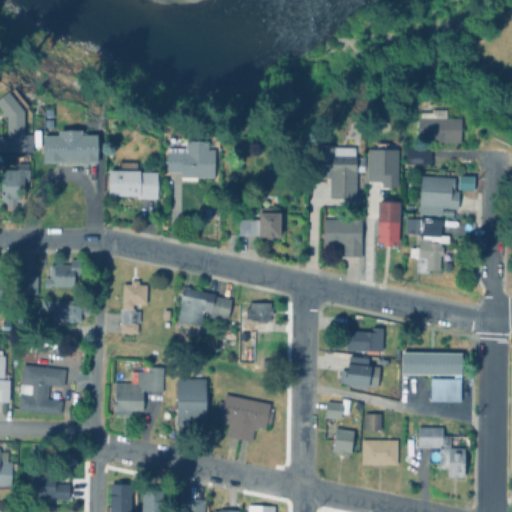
[(14,89),(22,100),(21,101),(25,107),(23,109),(23,133),(31,133),(31,151),(0,151),(0,135),(5,135),(5,115),(0,108),(0,95),(7,90),(9,93),(14,89)]
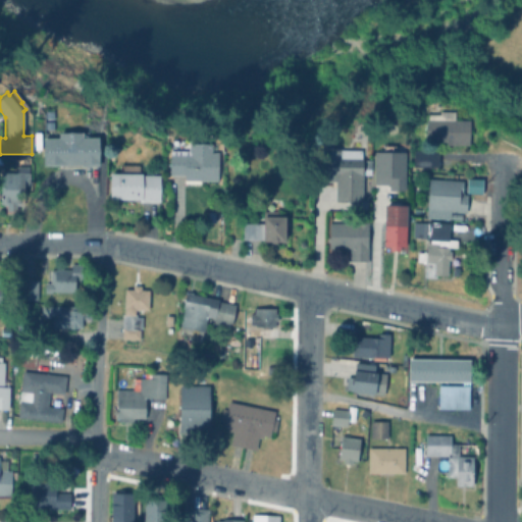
[(455,111),(455,119),(470,119),(469,145),(447,144),(447,142),(426,141),(426,119),(427,119),(427,113),(439,113),(439,111),(455,111)]
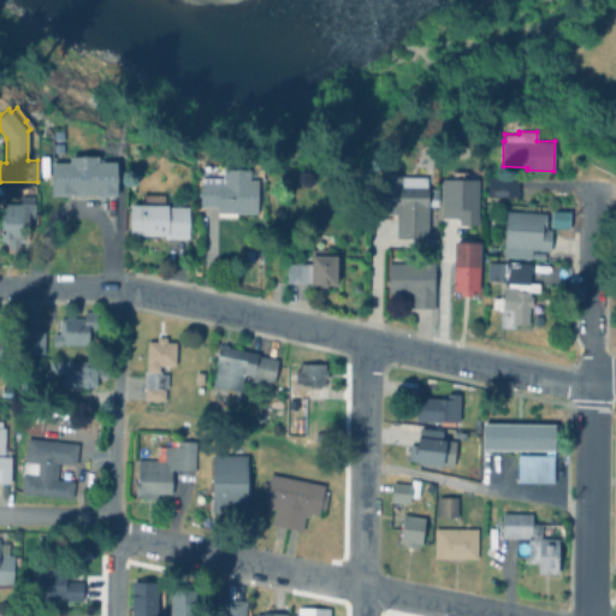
[(106,161),(116,161),(116,196),(94,196),(94,195),(51,195),(51,163),(69,163),(69,155),(98,155),(98,158),(106,161)]
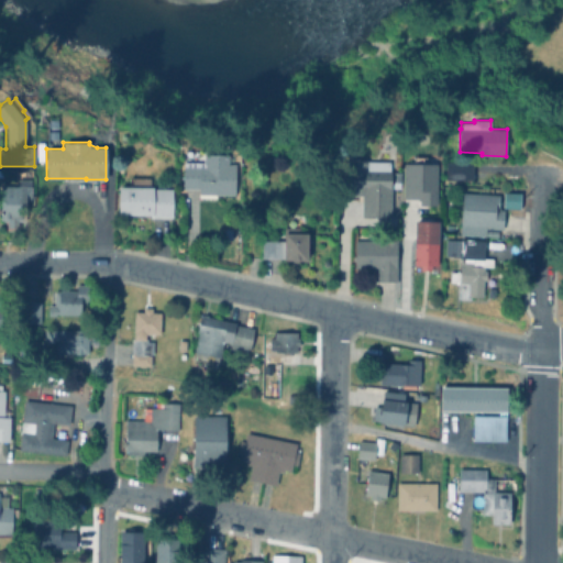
[(228,155),(228,170),(234,170),(234,195),(216,195),(216,197),(198,197),(199,188),(183,188),(183,162),(202,162),(203,155),(228,155)]
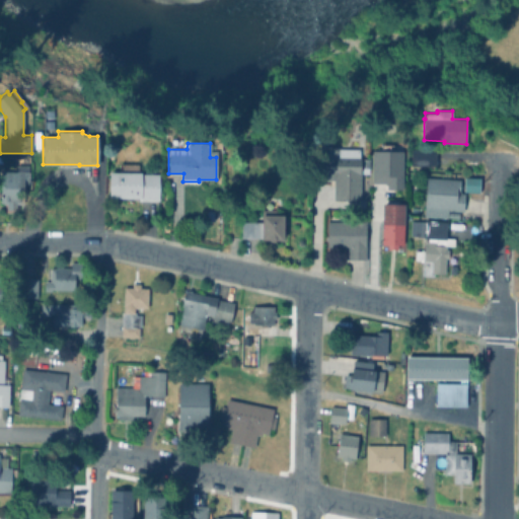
[(366,158),(366,173),(361,173),(360,200),(334,200),(334,179),(319,179),(319,147),(358,148),(358,157),(360,157),(360,158),(366,158)]
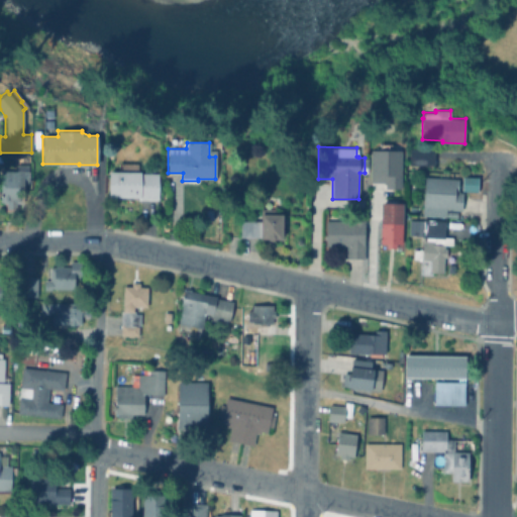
[(434,165),(408,165),(408,149),(434,148),(434,165)]
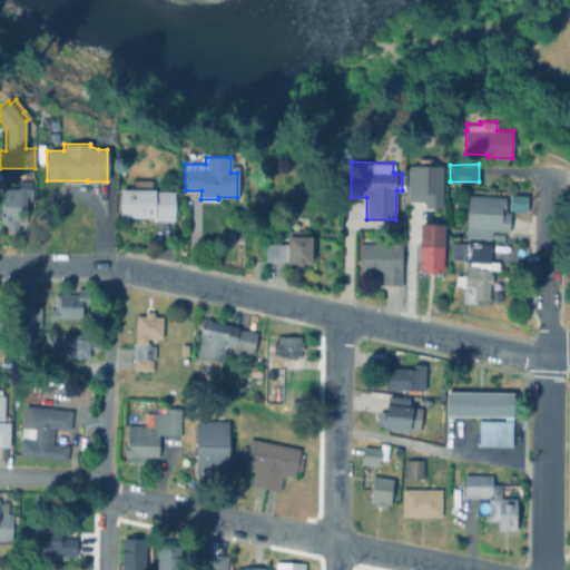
[(441,165),(441,207),(422,207),(422,202),(406,200),(406,165),(441,165)]
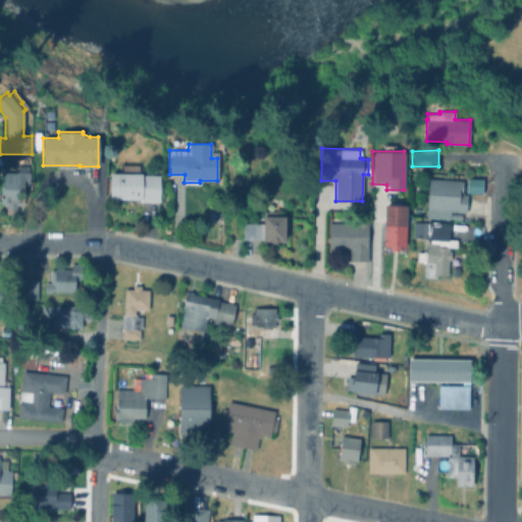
[(139,164),(139,173),(142,173),(142,174),(158,174),(158,202),(139,202),(139,199),(110,199),(110,172),(120,172),(120,164),(139,164)]
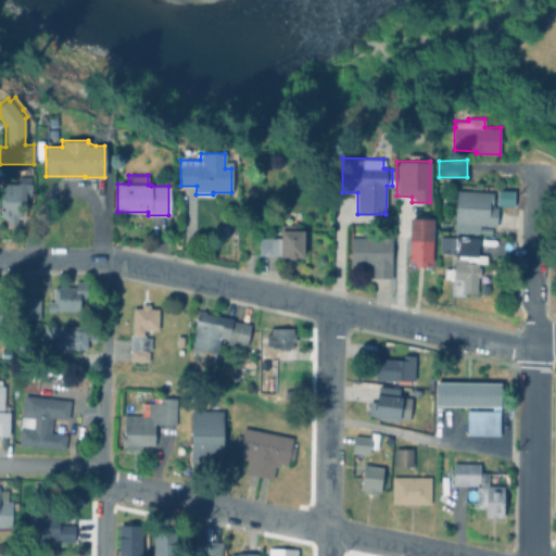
[(30,177),(29,218),(19,218),(19,224),(7,224),(7,218),(0,218),(0,182),(16,184),(16,176),(30,177)]
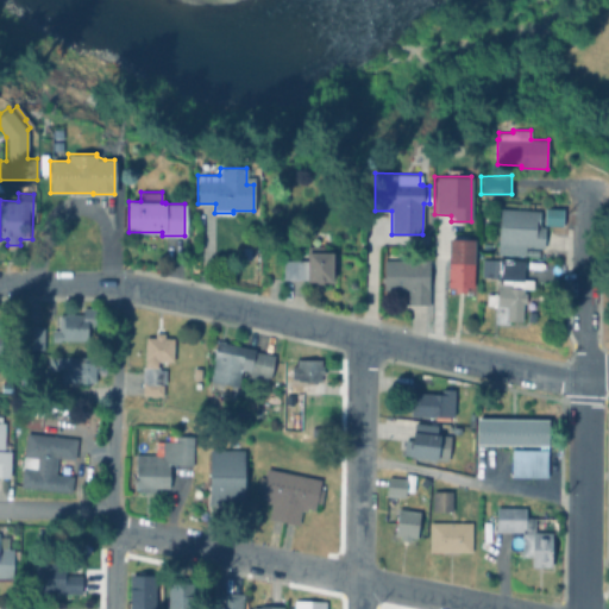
[(501,207),(540,211),(539,225),(546,225),(545,249),(526,248),(526,256),(497,255),(501,207)]
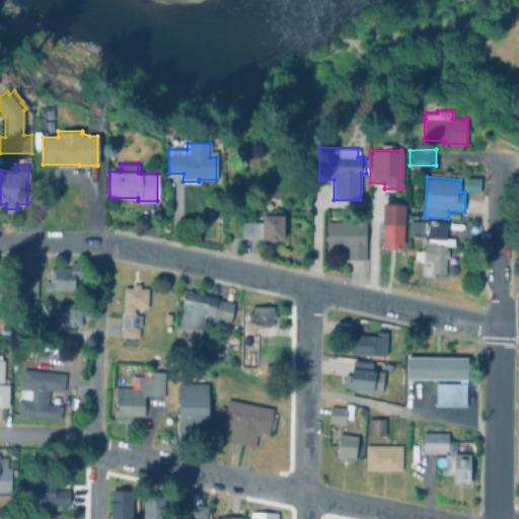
[(405,204),(404,245),(397,245),(397,250),(387,249),(388,245),(381,244),(383,203),(405,204)]
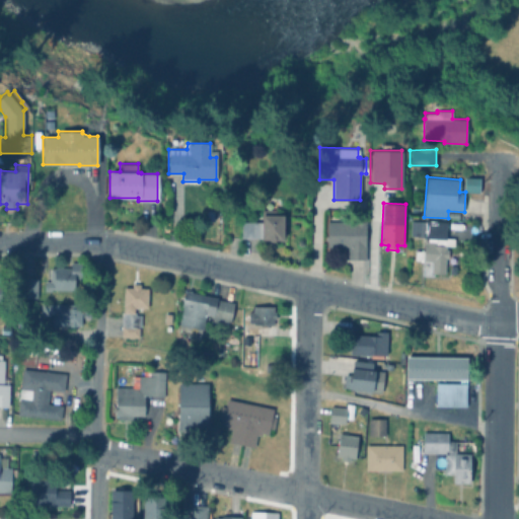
[(285,215),(285,240),(275,239),(275,242),(269,242),(269,240),(263,240),(263,239),(241,238),(241,222),(262,222),(262,210),(276,210),(276,215),(285,215)]
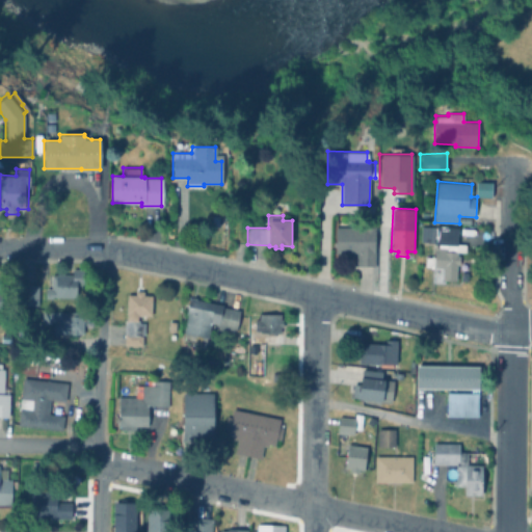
[(374,221),(374,227),(375,227),(375,265),(355,265),(355,254),(335,254),(335,246),(333,246),(334,241),(335,241),(336,227),(363,227),(363,221),(374,221)]
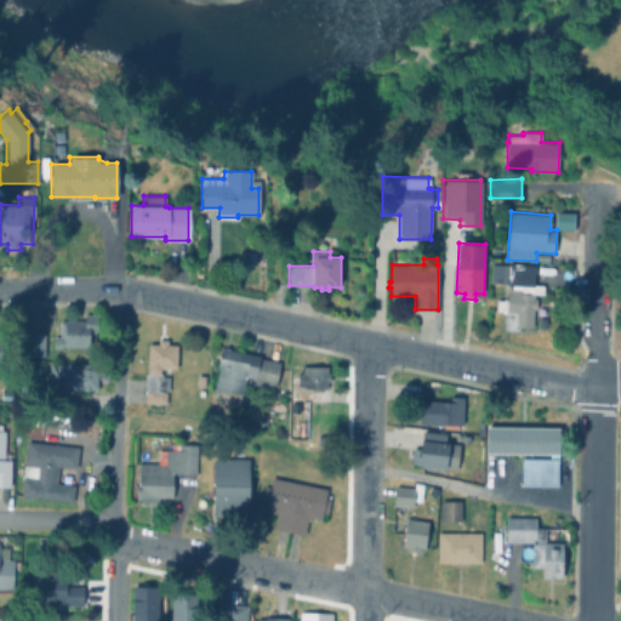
[(507,263),(535,265),(534,284),(543,285),(543,290),(547,291),(546,317),(533,317),(531,328),(519,326),(519,330),(505,329),(506,313),(503,313),(503,311),(496,311),(497,300),(503,301),(503,298),(507,300),(507,288),(512,288),(512,285),(507,285),(507,283),(490,281),(491,265),(507,266),(507,263)]
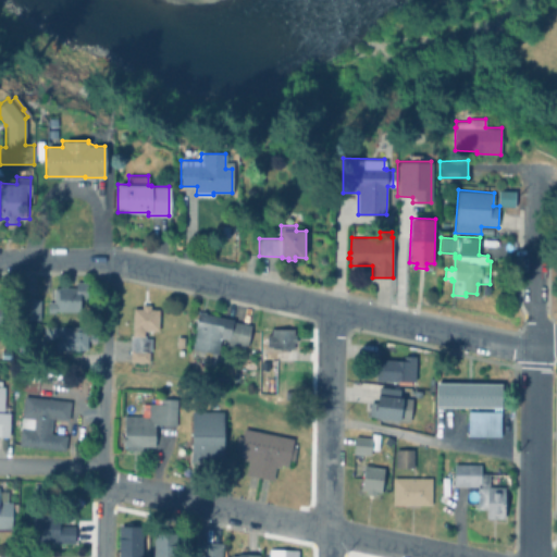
[(87,282),(86,297),(79,297),(78,312),(47,311),(47,301),(52,301),(53,287),(58,288),(58,286),(75,287),(75,282),(87,282)]
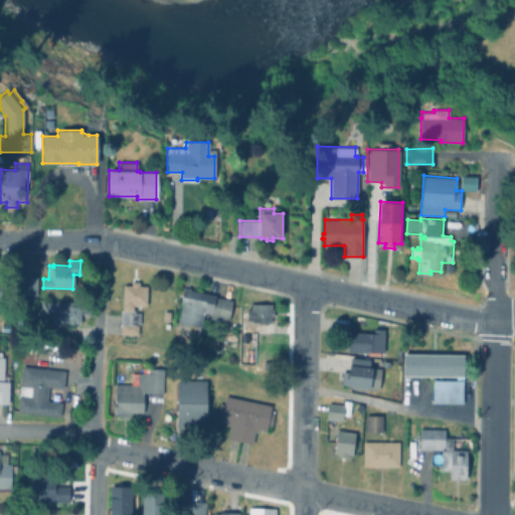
[(35,276),(35,296),(18,296),(18,276),(35,276)]
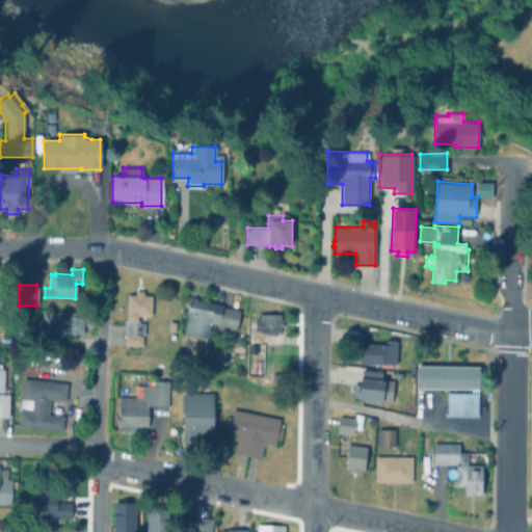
[(142,288),(142,292),(151,292),(151,312),(137,312),(136,317),(138,317),(138,320),(143,320),(143,333),(141,333),(141,343),(123,342),(124,317),(126,317),(126,291),(134,291),(135,288),(142,288)]
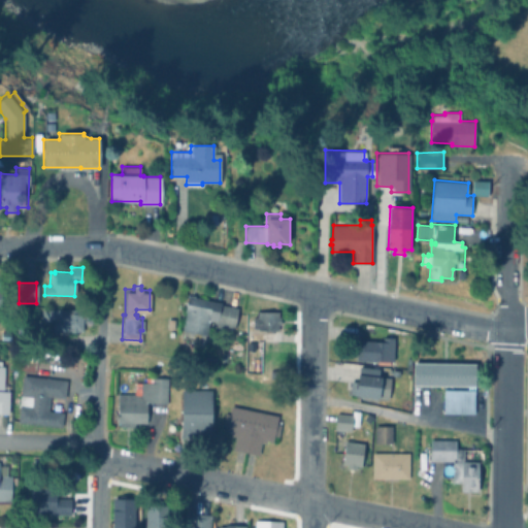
[(194,292),(194,294),(221,300),(221,301),(238,305),(233,330),(215,326),(216,321),(215,321),(215,318),(209,317),(206,332),(204,332),(202,343),(190,340),(191,334),(182,332),(183,327),(182,327),(185,309),(184,308),(187,293),(190,293),(190,291),(194,292)]
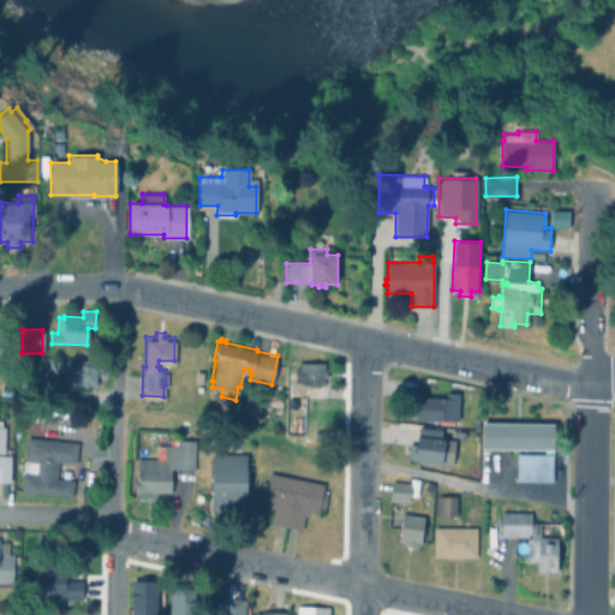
[(102,358),(102,369),(97,369),(95,369),(95,382),(90,382),(90,384),(82,384),(82,382),(60,381),(60,371),(48,371),(48,357),(97,358),(102,358)]
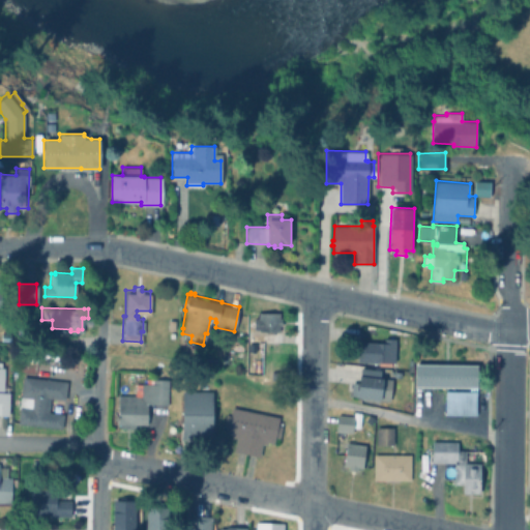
[(281,315),(281,321),(277,321),(277,329),(274,329),(274,332),(258,331),(258,308),(277,308),(277,315),(281,315)]
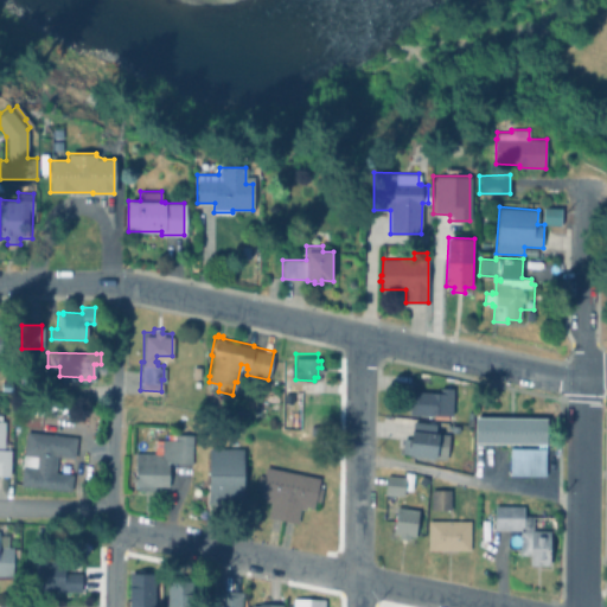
[(29,376),(29,388),(18,388),(18,387),(11,387),(11,377),(18,377),(18,376),(29,376)]
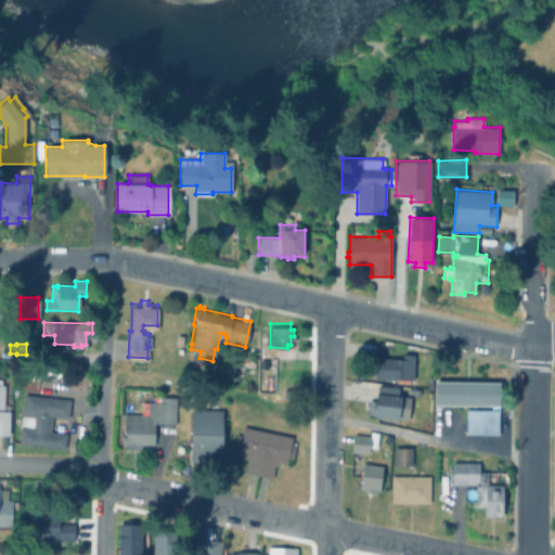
[(375,376),(375,355),(402,355),(402,351),(413,351),(413,377),(375,376)]
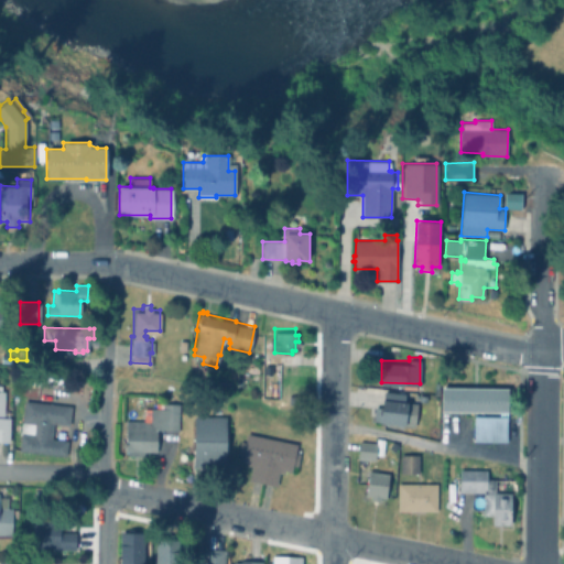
[(509,384),(509,409),(448,408),(448,412),(442,412),(442,383),(509,384)]
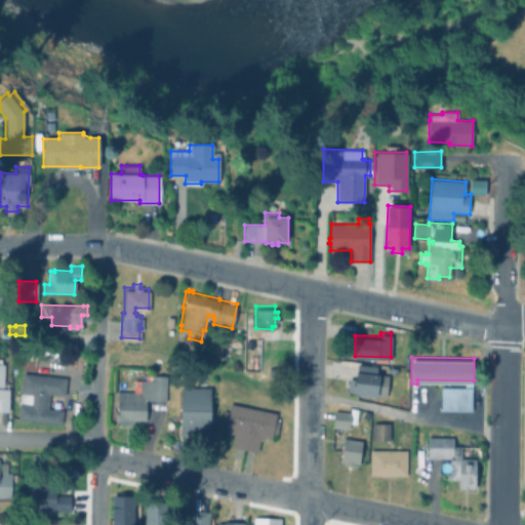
[(389,373),(386,395),(353,390),(347,389),(349,375),(356,376),(358,361),(377,364),(376,370),(380,370),(380,371),(389,373)]
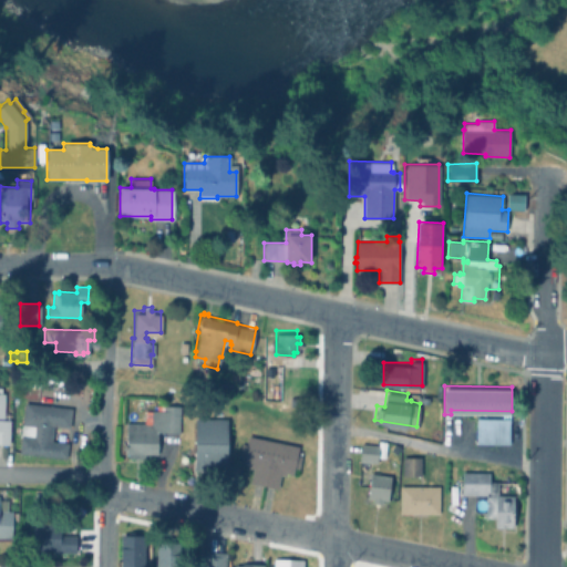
[(71,405),(69,424),(52,423),(50,439),(66,441),(65,455),(18,451),(20,432),(32,433),(33,423),(21,422),(23,400),(71,405)]
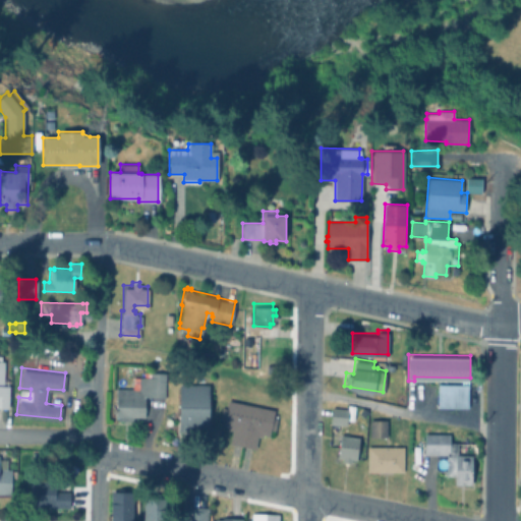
[(165,370),(165,380),(157,380),(157,394),(145,394),(143,414),(132,414),(132,418),(117,417),(117,414),(115,414),(115,386),(137,387),(137,374),(150,374),(150,369),(165,370)]
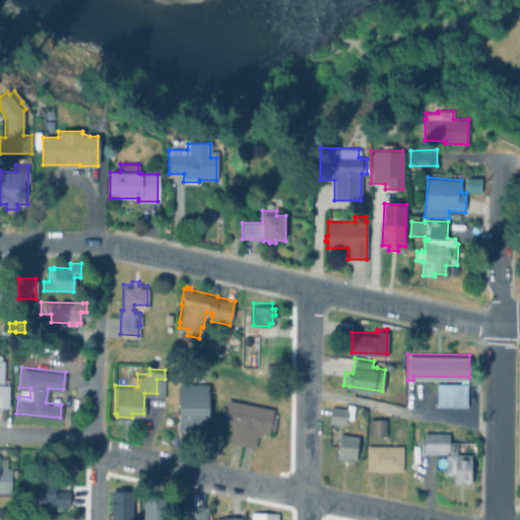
[(207,382),(207,429),(178,429),(178,381),(207,382)]
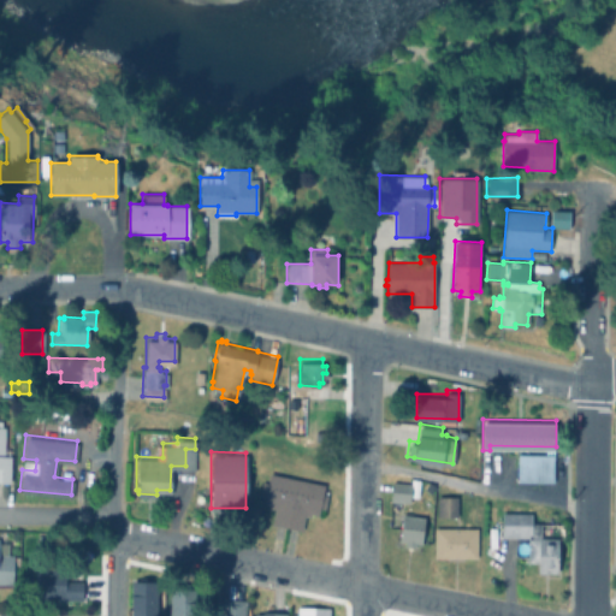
[(554,451),(554,479),(520,479),(517,479),(517,451),(520,451),(554,451)]
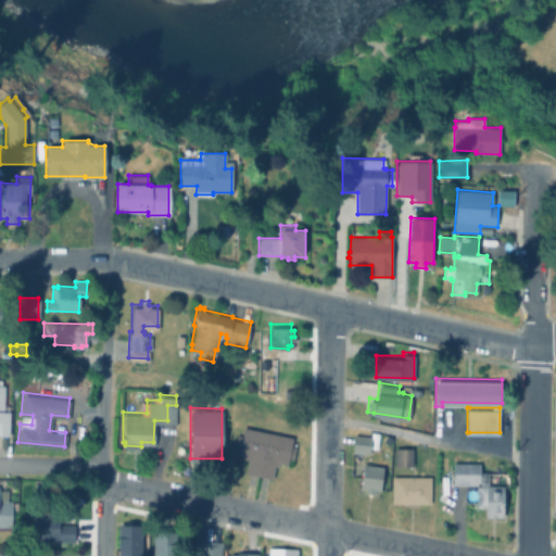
[(242,425),(292,434),(290,443),(295,444),(293,456),(288,455),(287,462),(280,460),(280,464),(275,463),(272,477),(244,471),(248,457),(243,456),(243,453),(237,452),(238,446),(232,445),(236,432),(240,433),(242,425)]
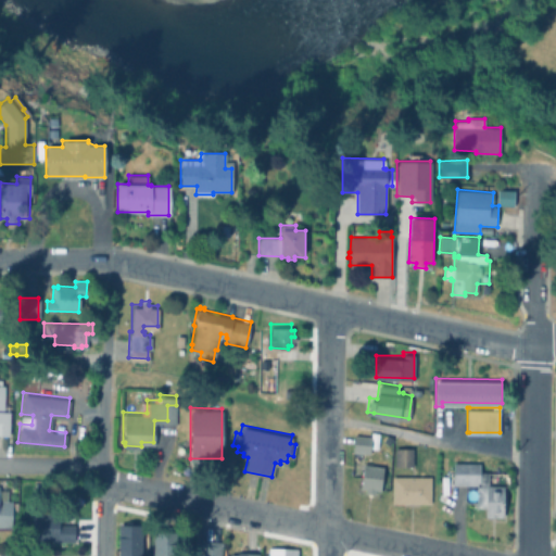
[(370,433),(368,451),(351,450),(353,432),(370,433)]
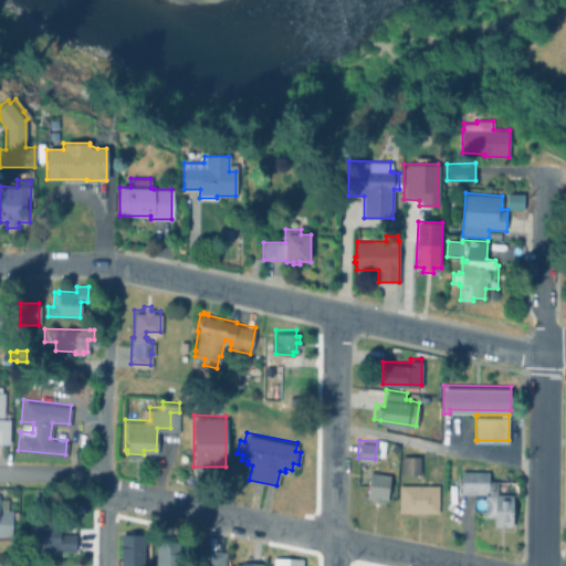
[(419,454),(419,472),(401,471),(401,453),(419,454)]
